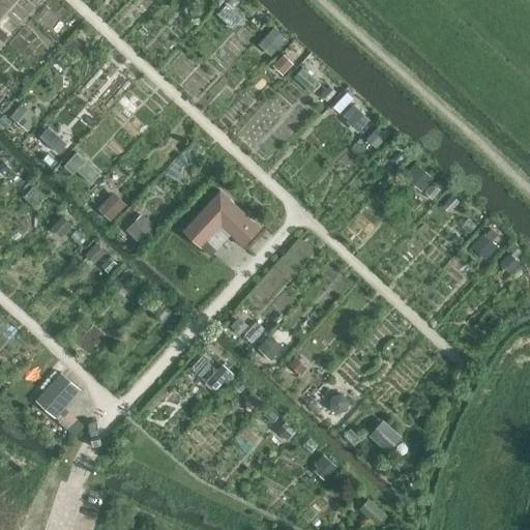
[(272,53),(287,38),(274,26),(260,41),(272,53)]
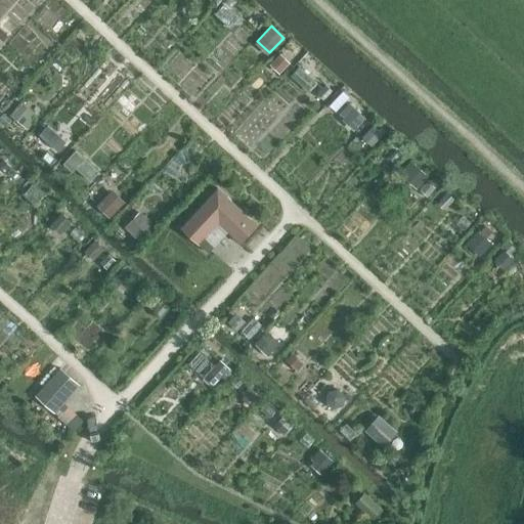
[(342,90),(330,103),(355,129),(367,116),(342,90)]
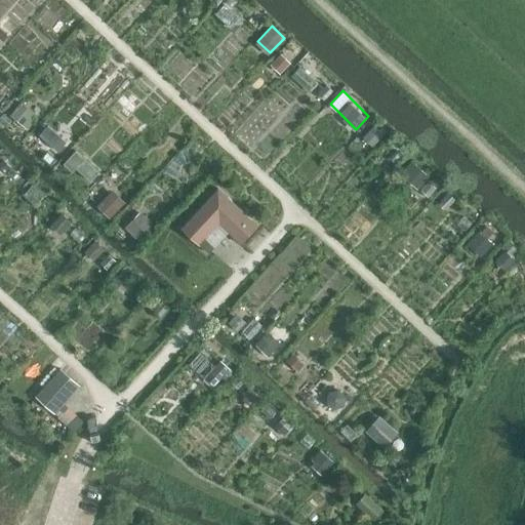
[(359,128),(376,140),(385,128),(368,117),(359,128)]
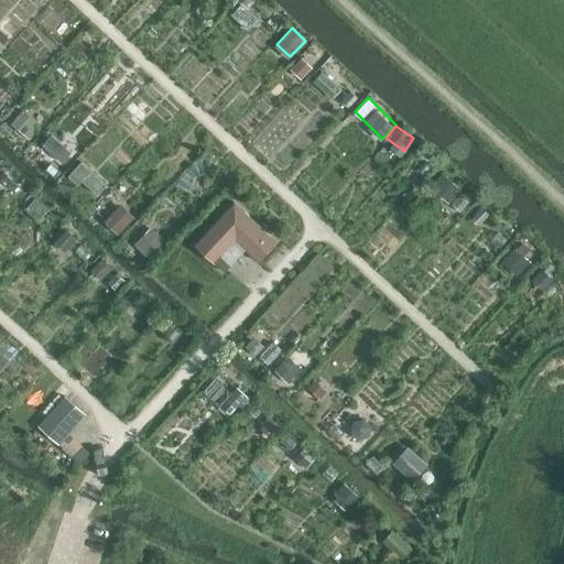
[(449,201),(463,187),(444,171),(432,184),(449,201)]
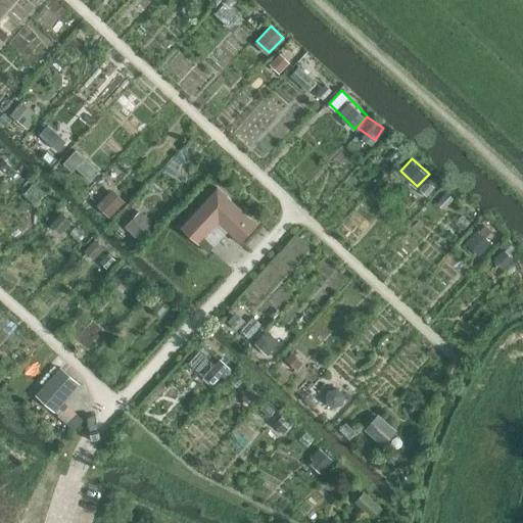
[(113,187),(97,202),(110,216),(126,200),(113,187)]
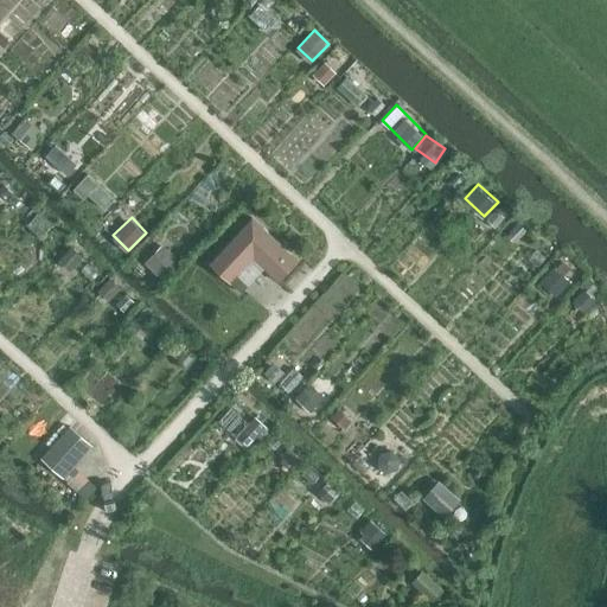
[(251,217),(209,262),(242,294),(264,268),(276,280),(296,259),(251,217)]
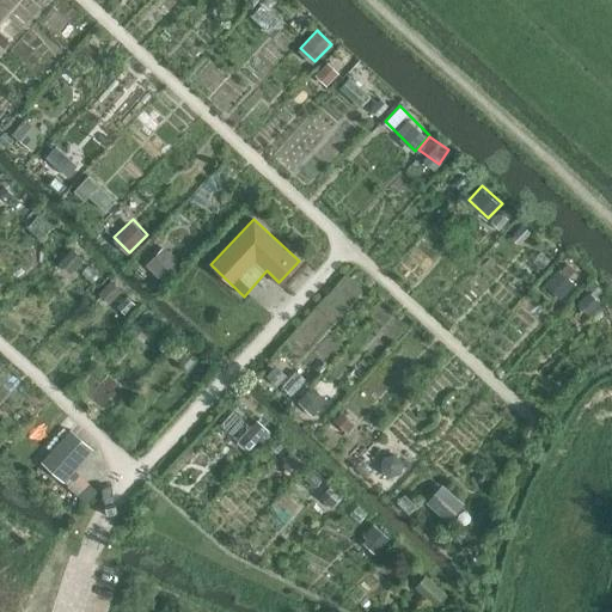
[(163,243),(146,265),(165,280),(182,257),(163,243)]
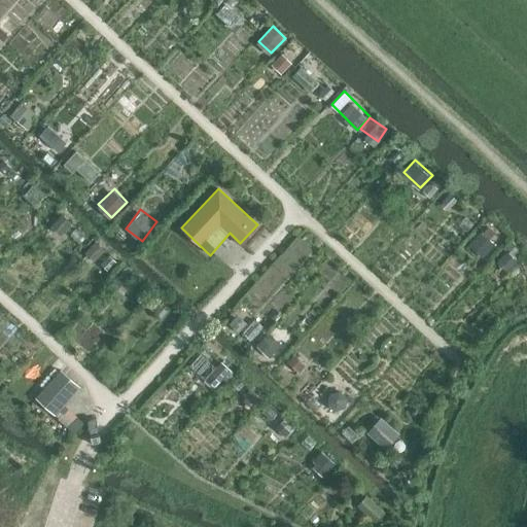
[(494,245),(480,232),(468,245),(483,257),(494,245)]
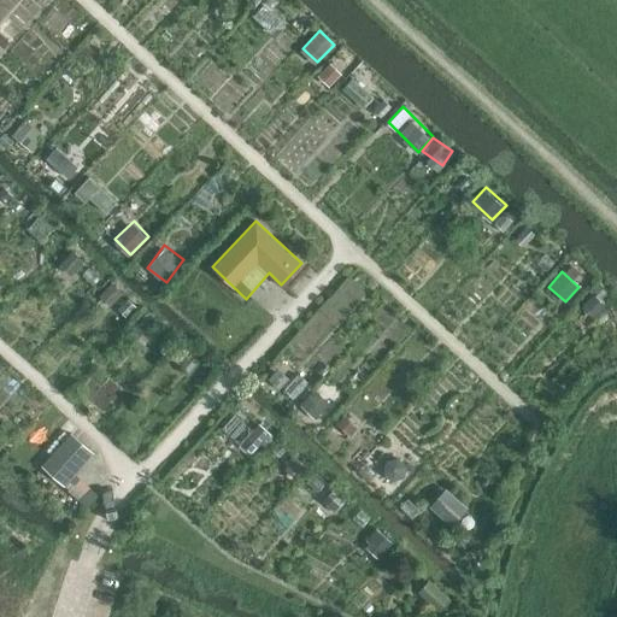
[(41,465),(63,485),(92,452),(70,433),(41,465)]
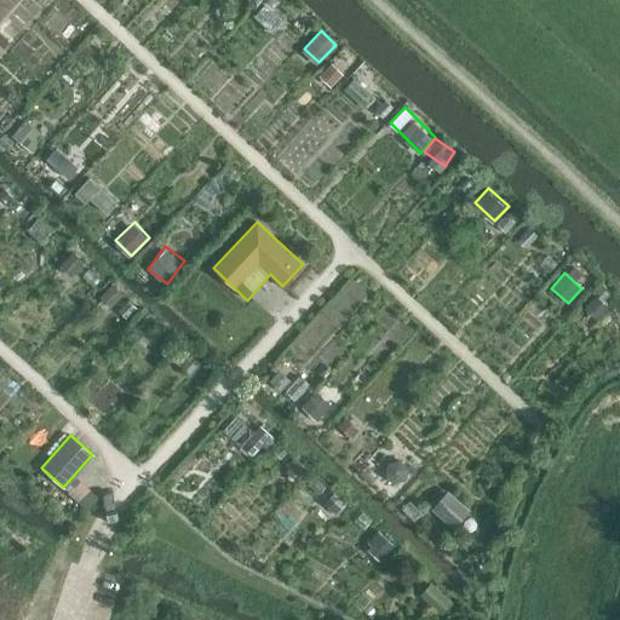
[(449,488),(432,506),(455,526),(471,507),(449,488)]
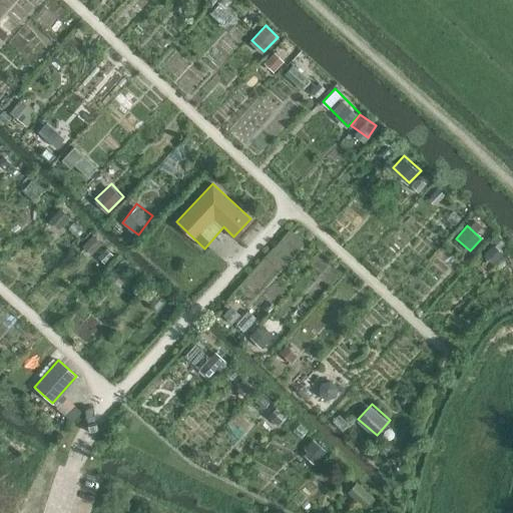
[(317,460),(325,447),(313,439),(305,452),(317,460)]
